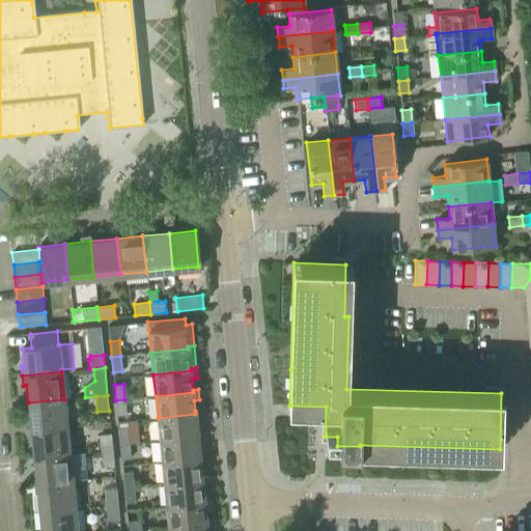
[(27,430),(67,426),(64,399),(28,402),(29,419),(26,420),(27,430)]
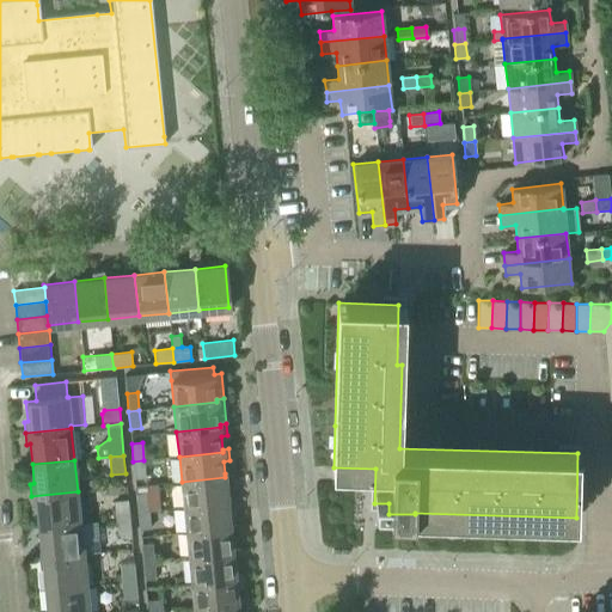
[(144,460),(133,461),(135,479),(146,478),(144,460)]
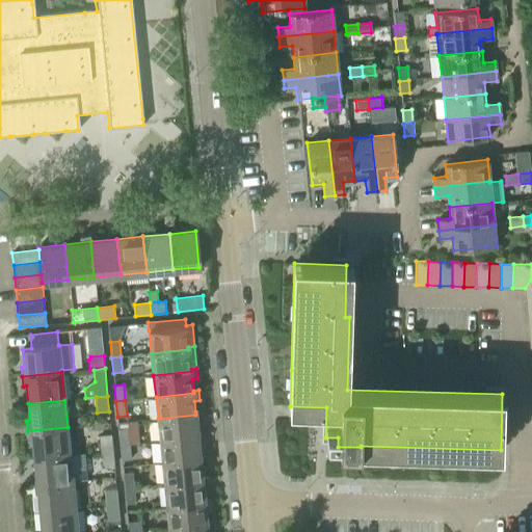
[(195,415),(158,419),(160,441),(197,437),(197,434),(196,423),(203,422),(202,410),(195,411),(195,415)]
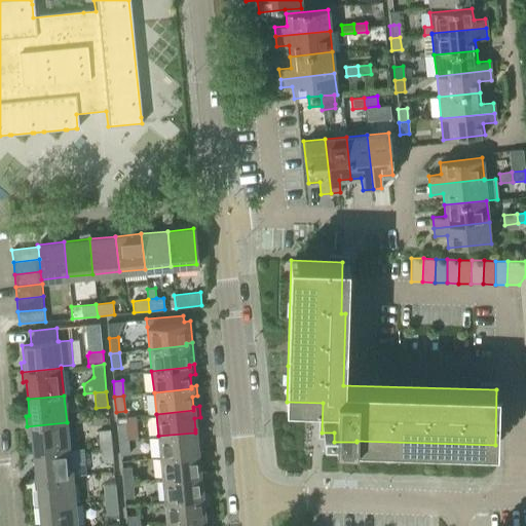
[(33,453),(69,450),(67,422),(27,426),(28,436),(31,436),(33,453)]
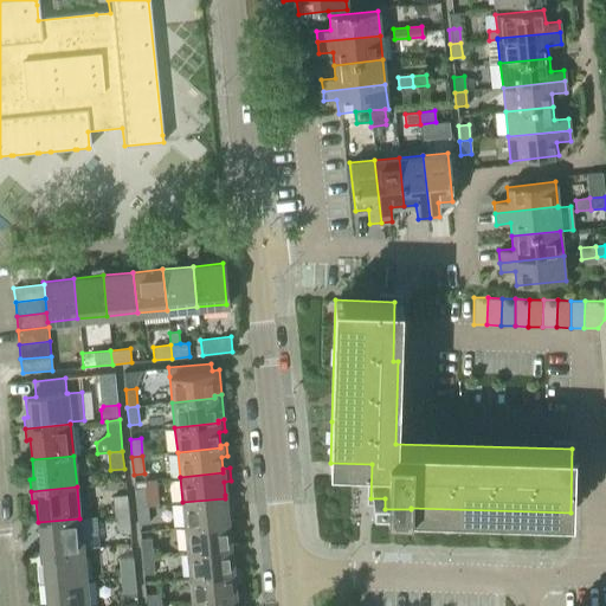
[(148,507),(147,492),(146,488),(135,489),(137,508),(148,507)]
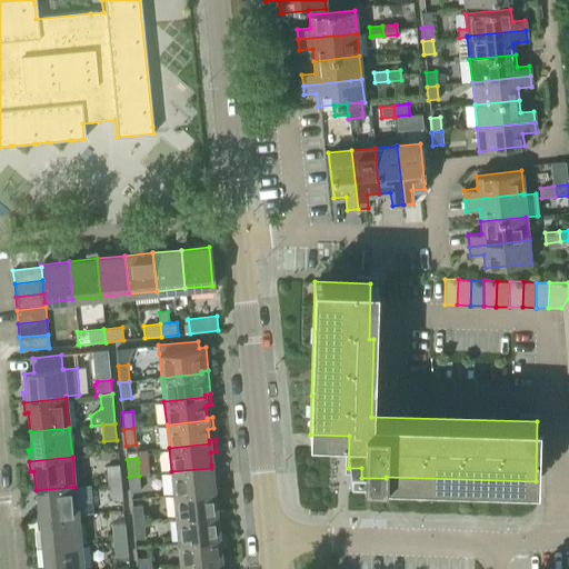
[(211,468),(171,471),(173,496),(215,491),(213,488),(212,476),(219,475),(218,463),(211,465),(211,468)]
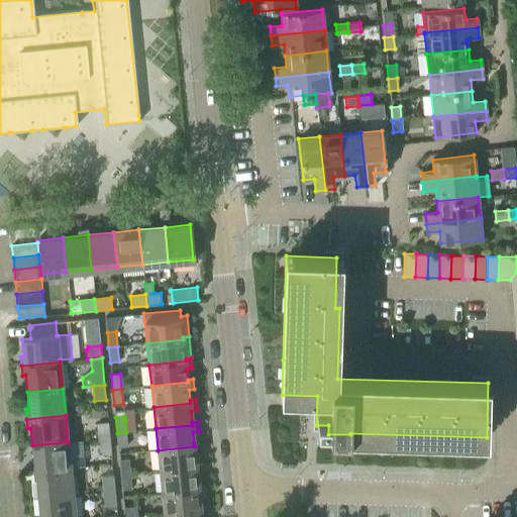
[(98,439),(110,437),(108,422),(96,424),(98,439)]
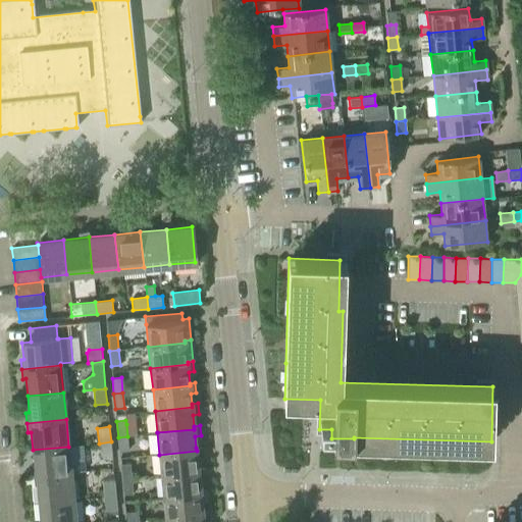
[(127,436),(118,437),(119,453),(128,452),(127,436)]
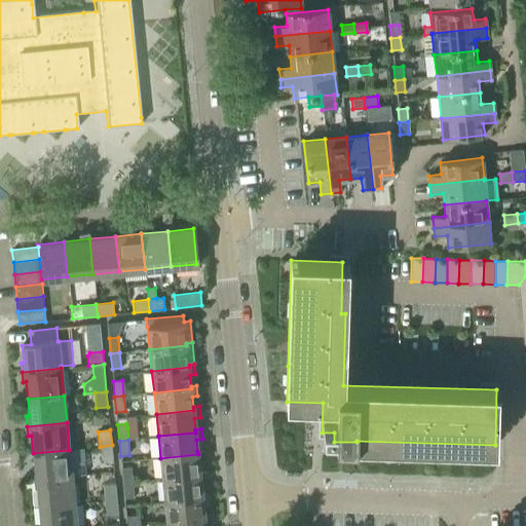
[(112,445),(100,447),(101,461),(113,460),(112,445)]
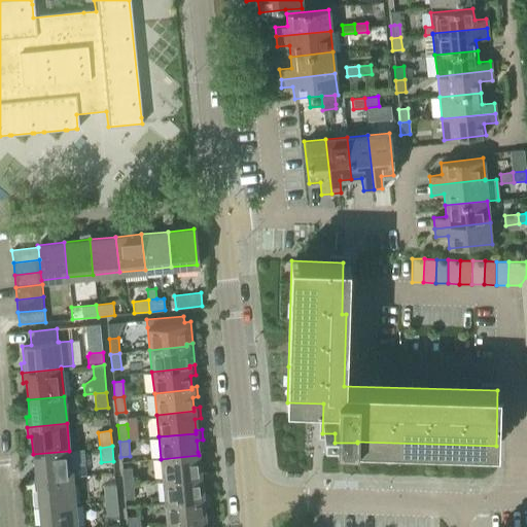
[(33,482),(72,478),(69,451),(33,454),(35,470),(32,471),(33,482)]
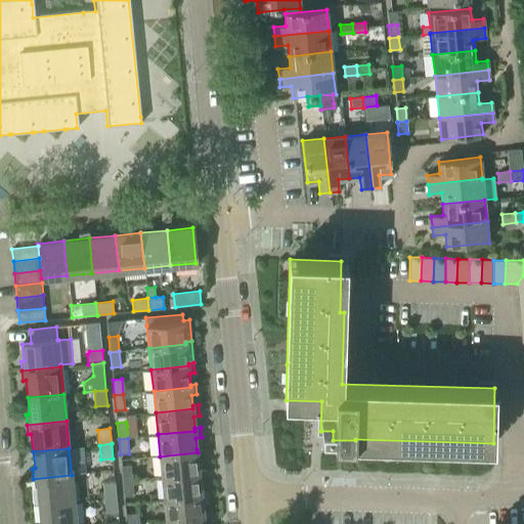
[(198,452),(160,456),(163,478),(200,474),(200,471),(198,460),(204,460),(203,448),(197,449),(198,452)]
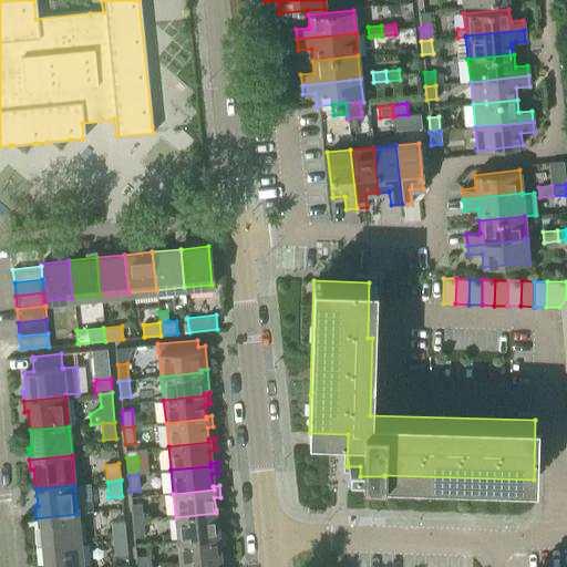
[(133,522),(143,521),(142,504),(131,505),(133,522)]
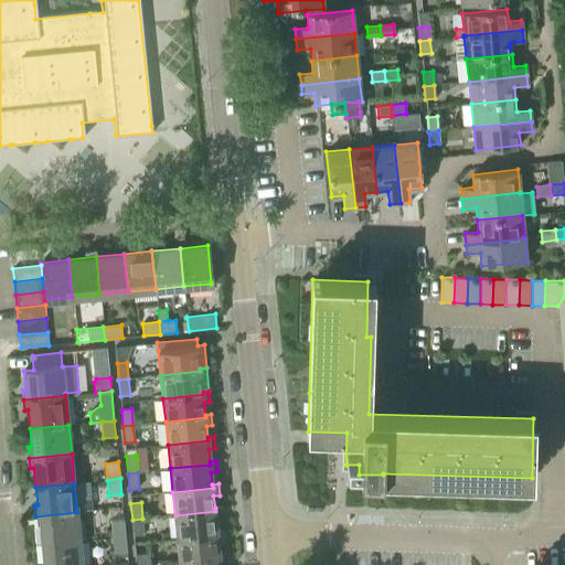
[(215,511),(176,515),(178,539),(217,534),(217,531),(216,519),(222,519),(221,507),(215,508),(215,511)]
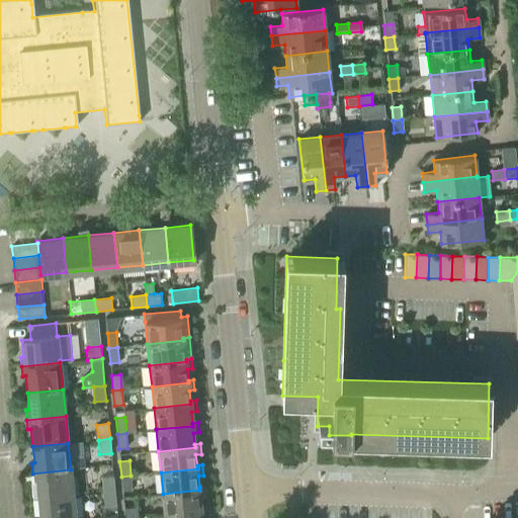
[(37,500),(74,496),(71,469),(32,473),(33,483),(35,483),(37,500)]
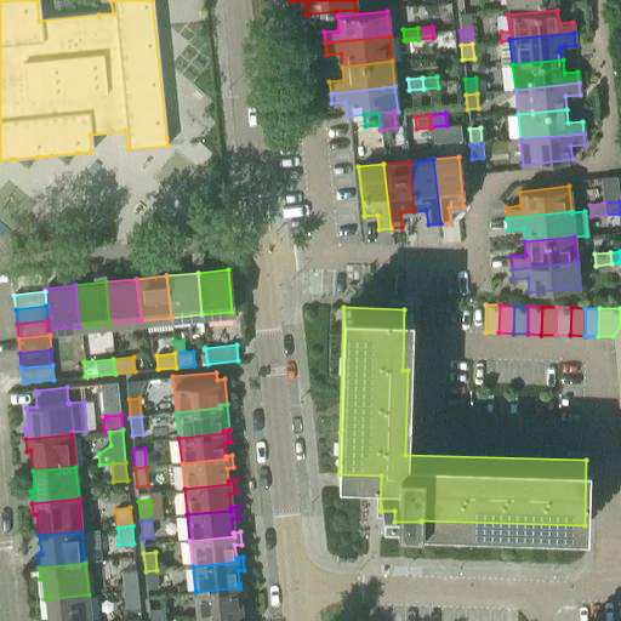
[(157,570),(146,571),(147,588),(159,587),(157,570)]
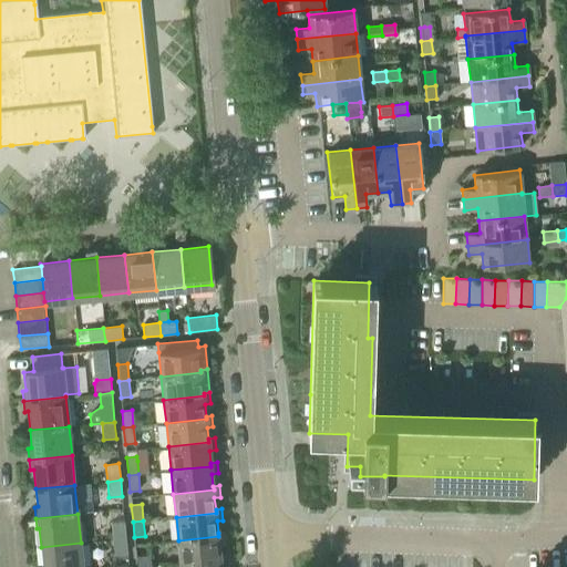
[(113,539),(126,538),(125,522),(112,523),(113,539)]
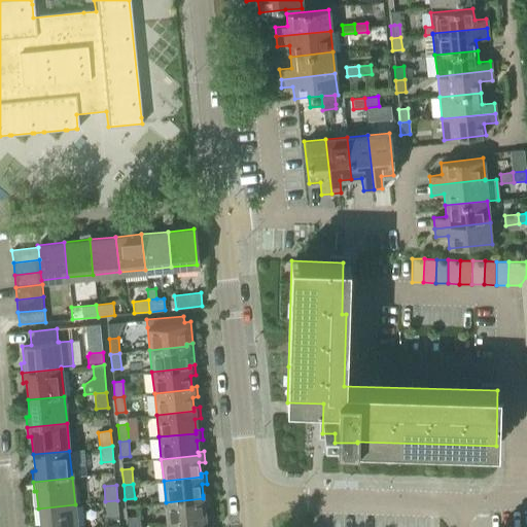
[(203,498),(166,502),(168,524),(205,521),(205,517),(204,506),(210,505),(209,494),(203,495),(203,498)]
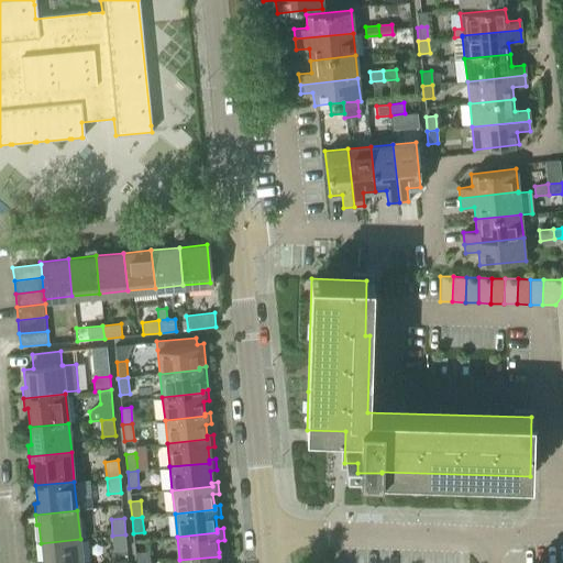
[(153,539),(174,537),(174,533),(170,530),(153,532),(153,539)]
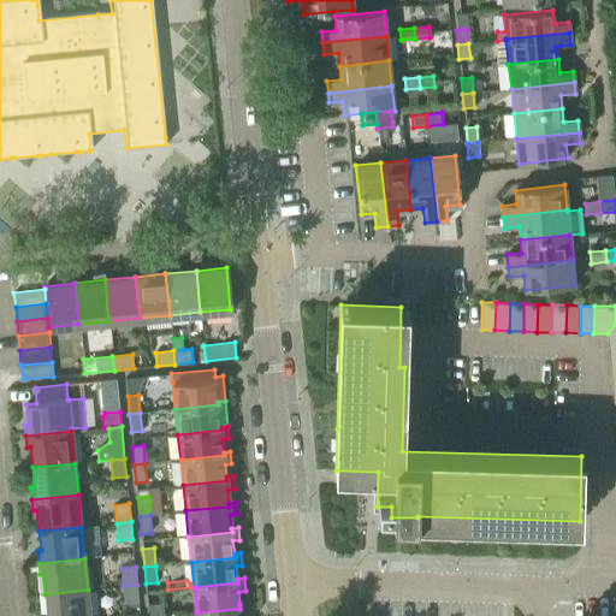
[(137,585),(123,586),(124,604),(138,603),(137,585)]
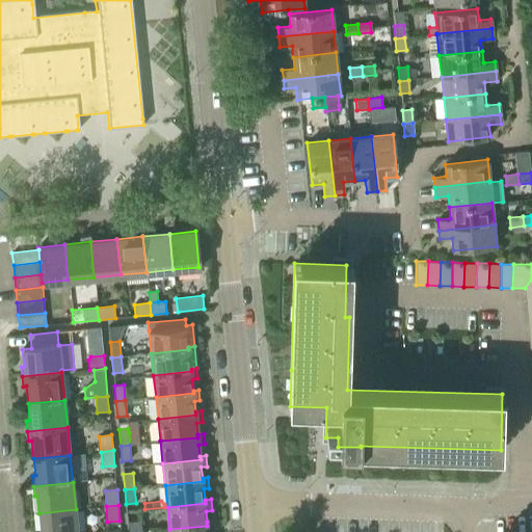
[(36,531),(78,531),(76,509),(38,513),(41,531),(37,531),(36,531)]
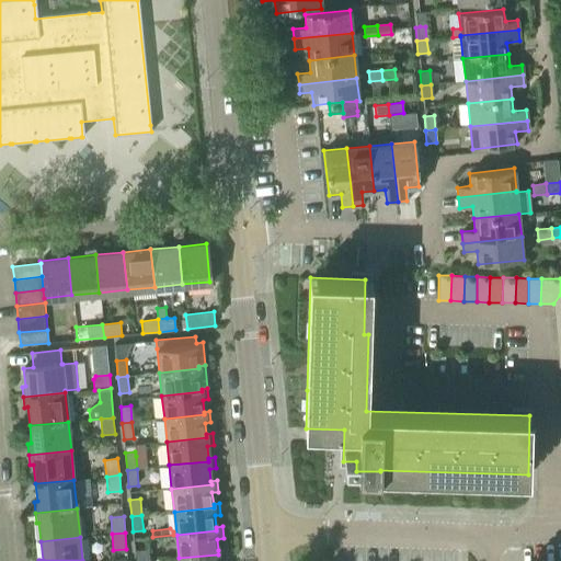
[(136,560),(149,560),(148,549),(135,550),(136,560)]
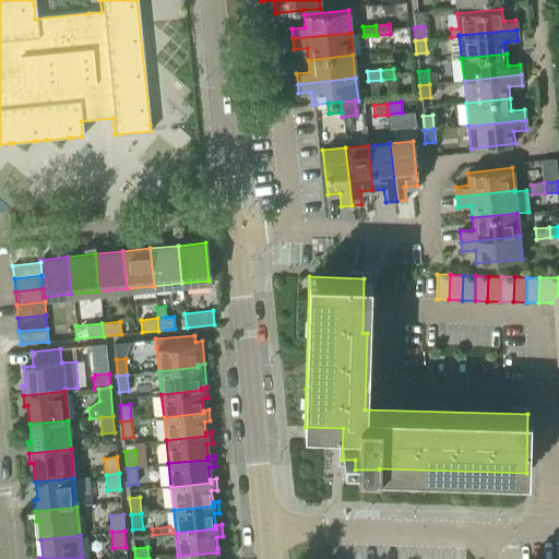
[(217,552),(178,556),(178,558),(224,558),(224,548),(217,548),(217,552)]
